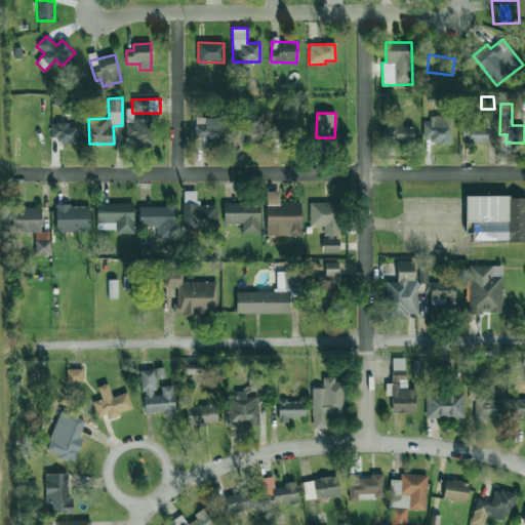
[(259,117),(236,117),(235,142),(259,143),(259,117)]
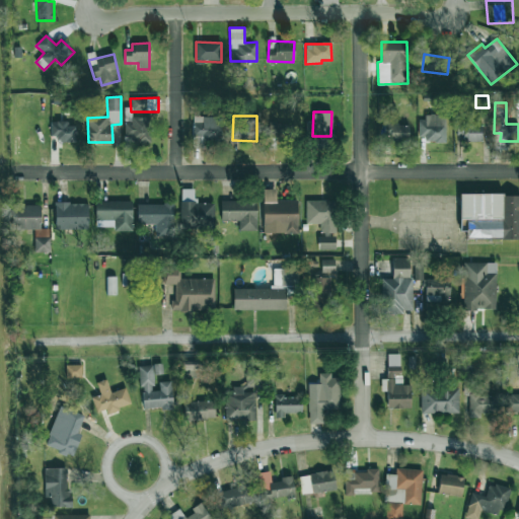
[(446,141),(445,116),(419,117),(419,141),(446,141)]
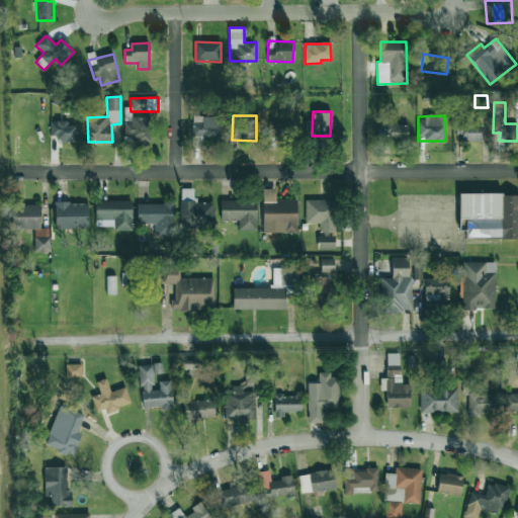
[(202,140),(221,141),(221,116),(192,116),(191,147),(202,147),(202,140)]
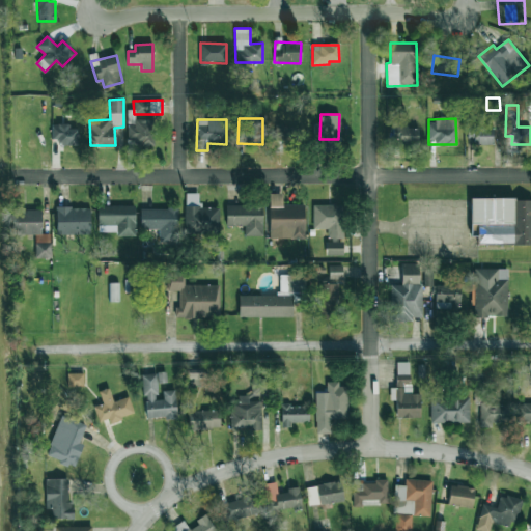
[(128,144),(154,144),(155,121),(128,120),(128,144)]
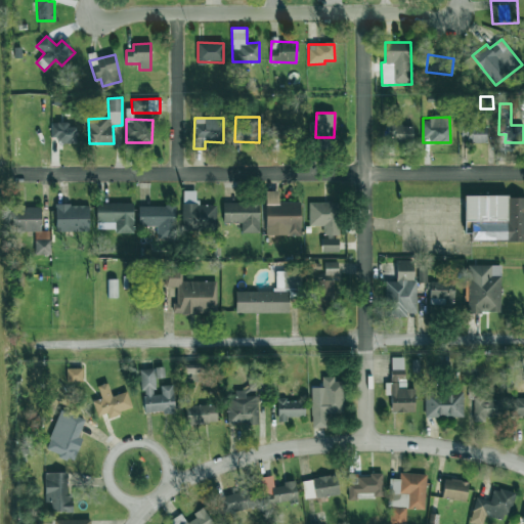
[(76,124),(50,123),(50,137),(58,137),(58,143),(76,143),(76,124)]
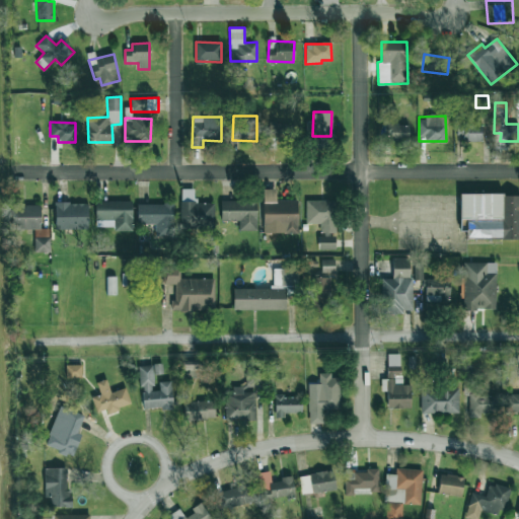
[(294,124),(268,123),(268,143),(275,143),(275,141),(293,141),(294,124)]
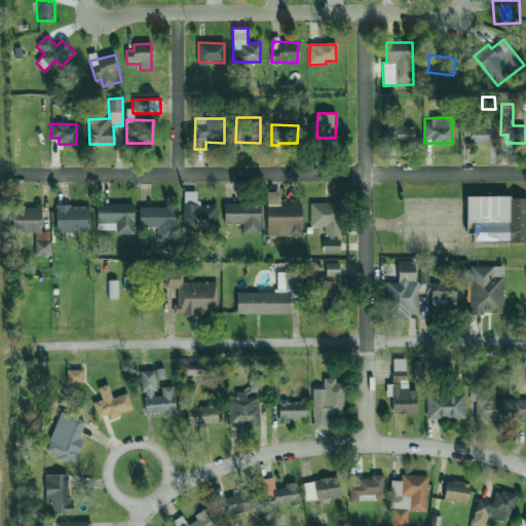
[(414,125),(388,125),(388,141),(414,142),(414,125)]
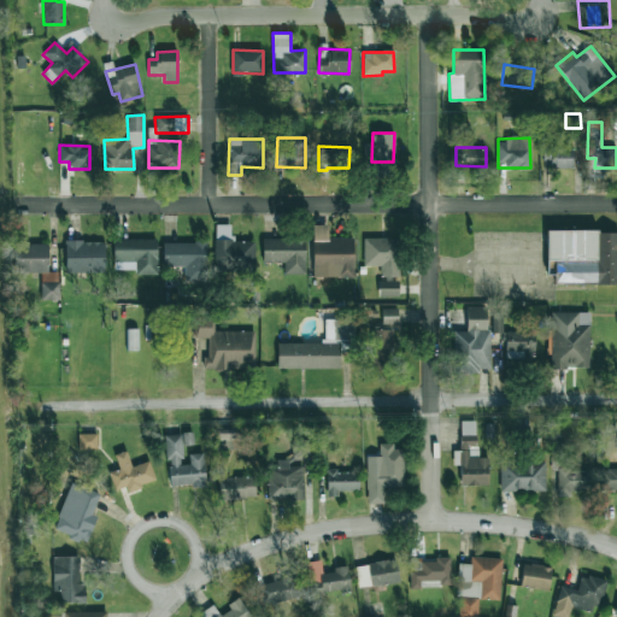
[(573,147),(544,147),(542,160),(552,160),(552,168),(573,168),(573,147)]
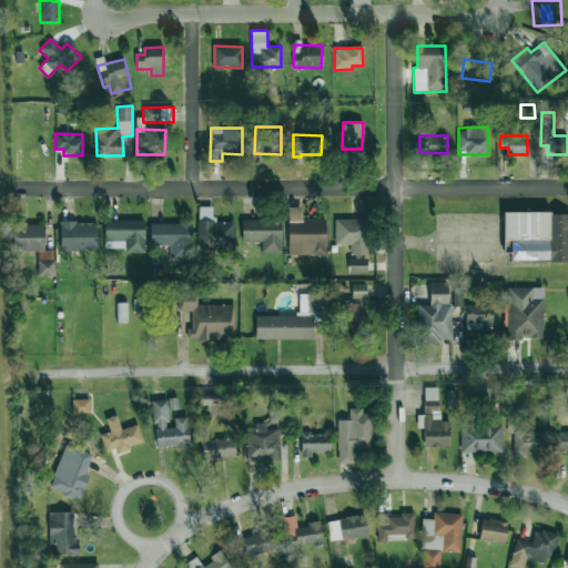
[(234,222),(213,222),(213,206),(199,206),(198,249),(234,249),(234,222)]
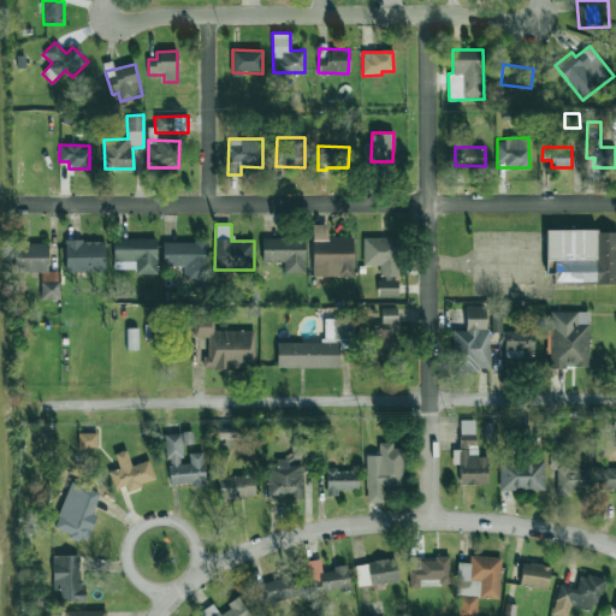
[(327,237),(327,225),(313,224),(312,276),(353,277),(354,238),(327,237)]
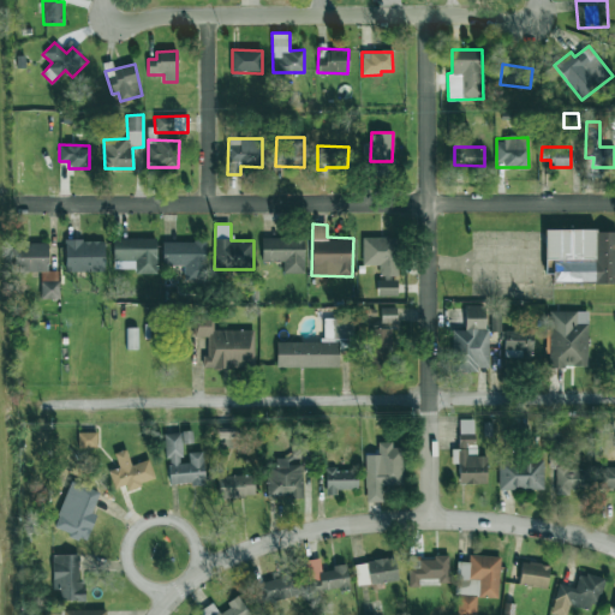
[(614,230),(545,231),(545,261),(553,261),(553,282),(614,281),(614,230)]
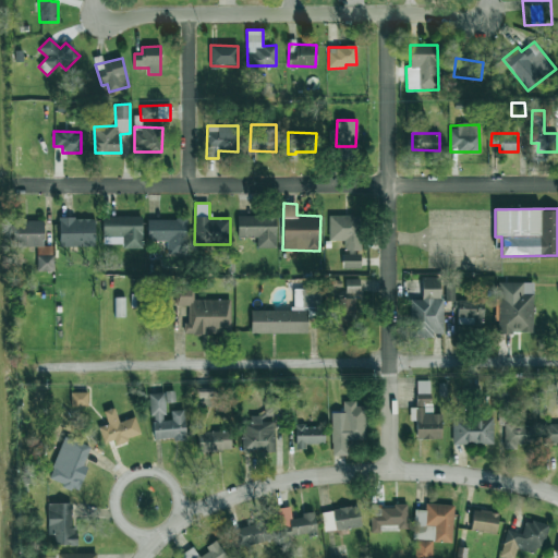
[(238,215),(237,237),(257,237),(256,247),(275,247),(276,216),(238,215)]
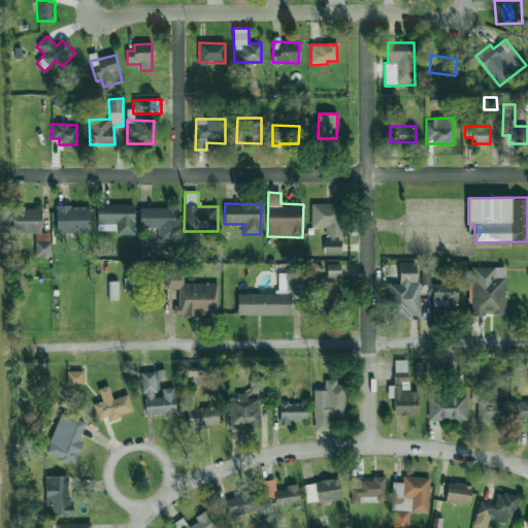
[(134,204),(97,205),(98,228),(116,228),(116,235),(135,234),(134,204)]
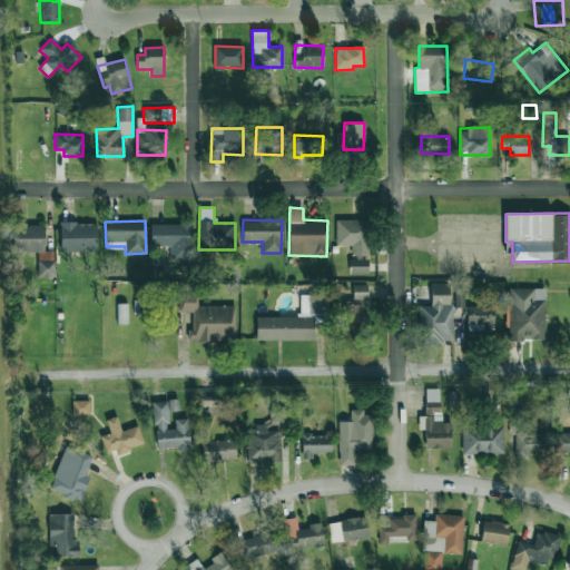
[(367,256),(369,220),(337,220),(336,245),(351,246),(351,255),(367,256)]
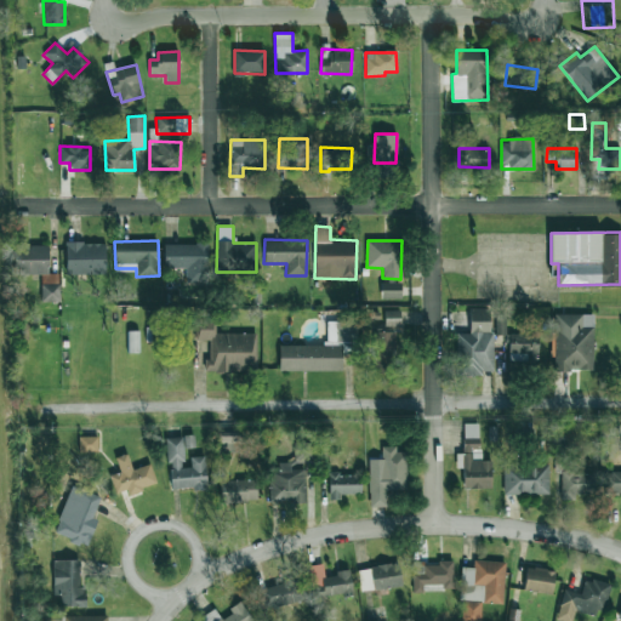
[(66,243),(66,268),(104,269),(106,243),(66,243)]
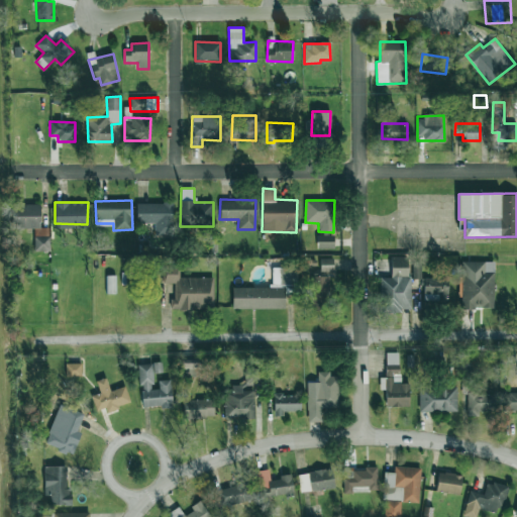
[(136,203),(136,223),(154,223),(154,236),(173,236),(173,203),(136,203)]
